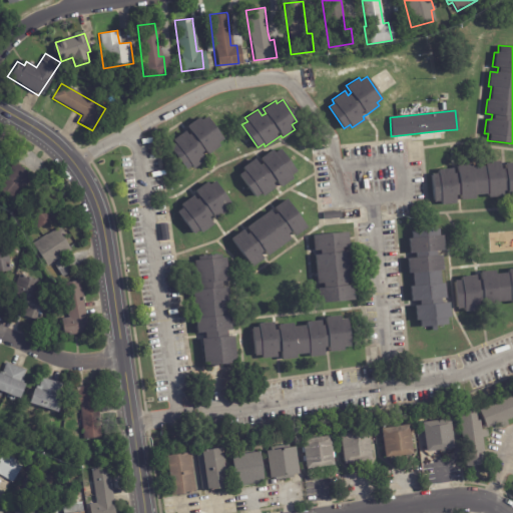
[(205,153),(200,156),(203,160),(191,167),(189,165),(184,169),(169,146),(174,142),(172,139),(185,130),(187,134),(190,132),(186,126),(199,117),(201,119),(206,116),(221,138),(215,142),(217,145),(205,153)]
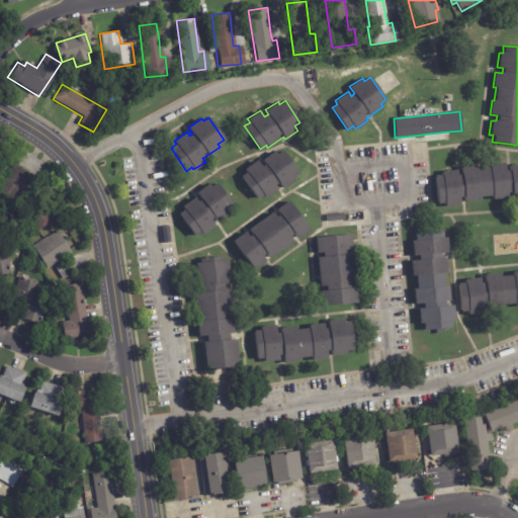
[(282,149),(298,172),(292,176),(294,179),(282,187),(278,181),(274,184),(277,188),(264,196),(262,194),(256,198),(241,175),(247,171),(245,168),(258,159),(262,166),(265,163),(262,159),(275,150),(276,153),(282,149)]
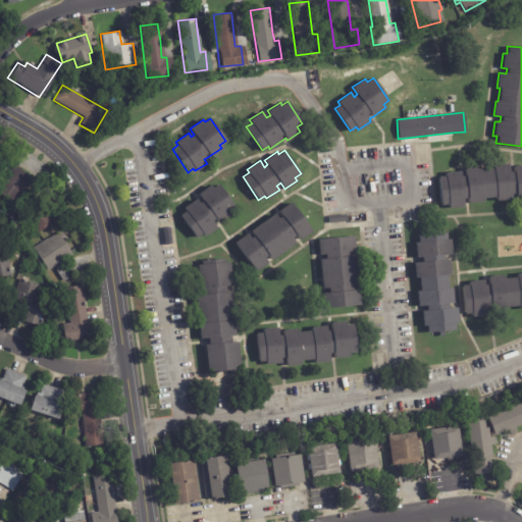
[(512,171),(515,171),(514,166),(521,165),(521,200),(517,201),(517,198),(513,198),(513,200),(498,201),(498,197),(483,198),(484,202),(468,204),(468,198),(464,199),(464,207),(450,208),(450,205),(442,205),(439,177),(448,176),(447,172),(462,171),(462,175),(466,175),(465,167),(510,164),(510,171),(512,171)]
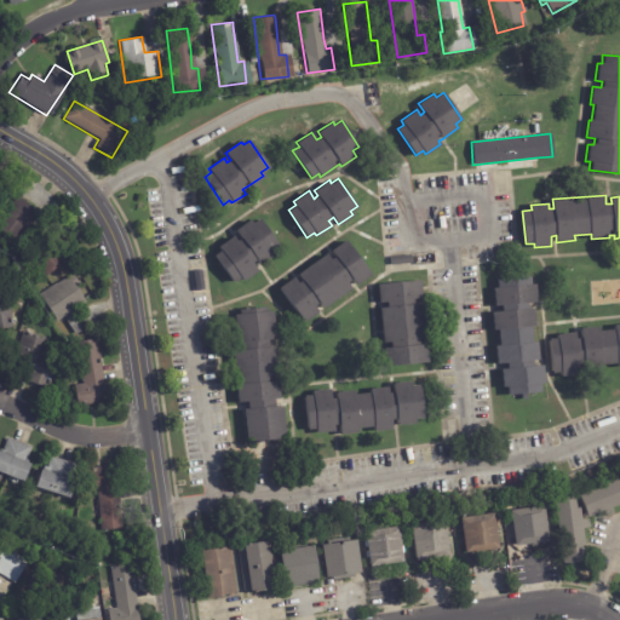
[(44,214),(19,245),(0,227),(0,222),(21,196),(44,214)]
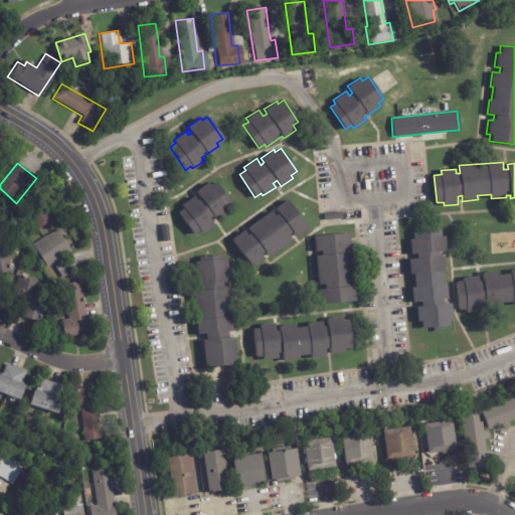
[(215,219),(210,222),(213,225),(210,227),(210,226),(200,233),(198,230),(192,234),(178,211),(183,208),(181,205),(194,196),(191,193),(208,182),(209,185),(215,181),(230,203),(227,205),(229,208),(226,210),(226,211),(215,219)]
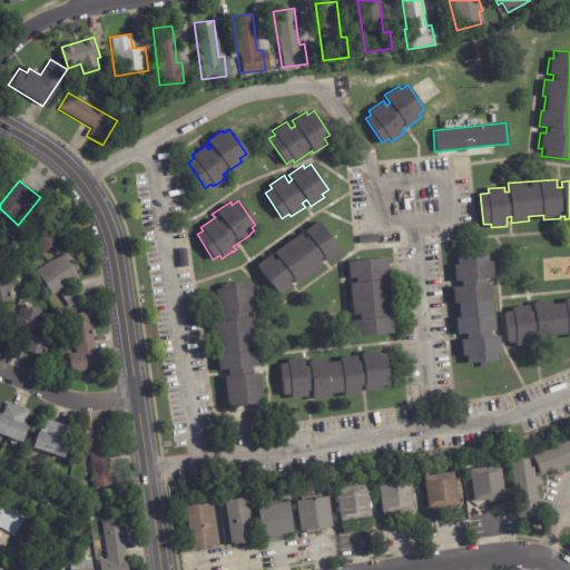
[(58,213),(68,225),(58,233),(64,239),(42,256),(37,249),(33,252),(23,239),(27,237),(21,229),(37,217),(38,218),(43,214),(47,217),(56,210),(58,213)]
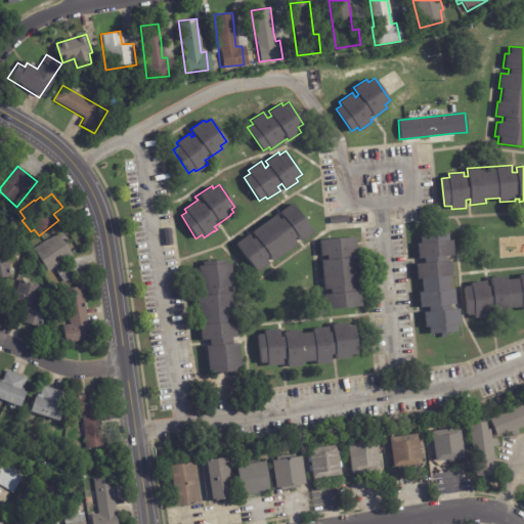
[(301,241),(300,241),(297,235),(293,238),(297,244),(272,261),(269,256),(265,259),(268,263),(256,272),(236,243),(249,234),(252,238),(255,236),(252,231),(276,214),(279,219),(282,217),(279,212),(293,203),(312,231),(301,241)]
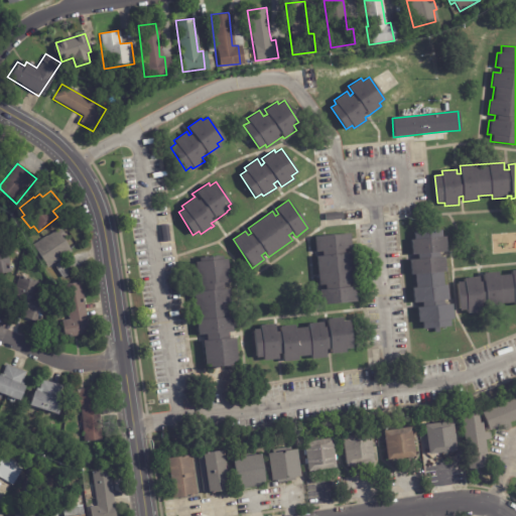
[(344,220),(328,221),(327,213),(344,212),(344,220)]
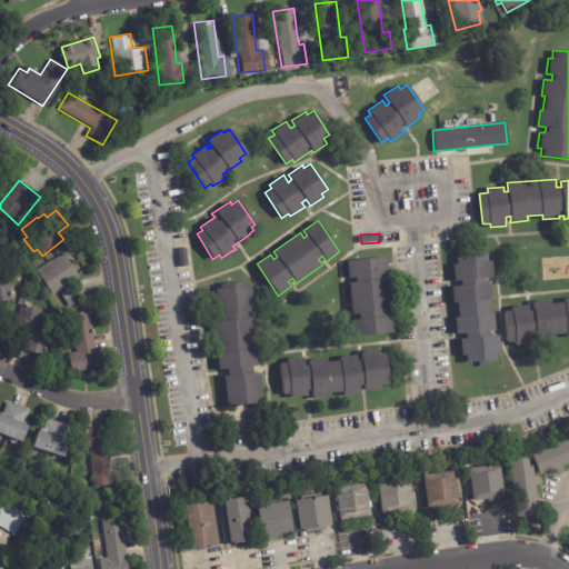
[(180,267),(177,249),(183,248),(187,266),(180,267)]
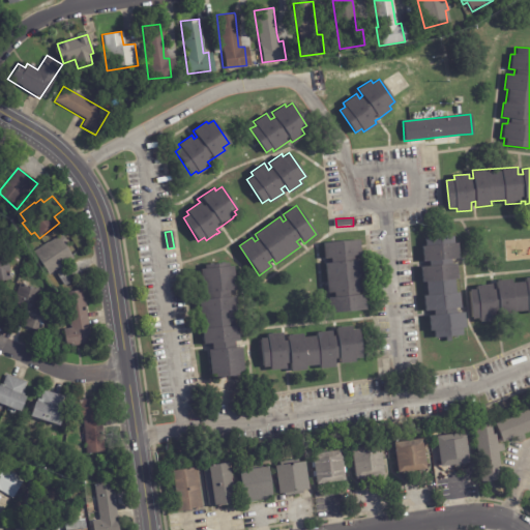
[(68,268),(77,281),(65,287),(57,273),(61,271),(60,269),(50,275),(35,253),(63,235),(68,242),(65,243),(76,259),(64,266),(65,268),(68,267),(68,268)]
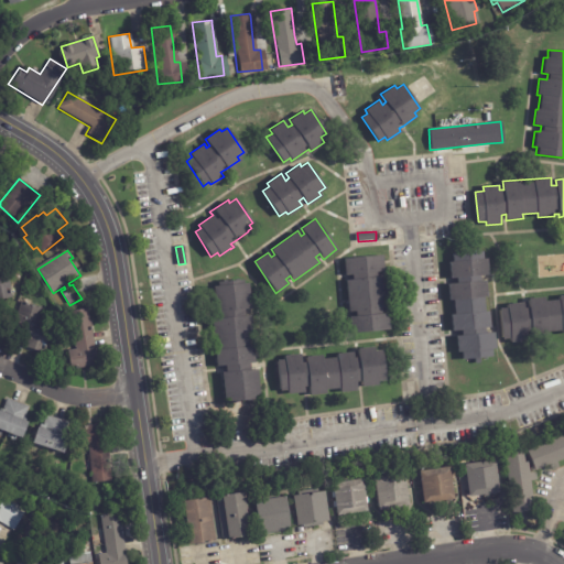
[(487,274),(487,275),(478,277),(479,281),(484,281),(485,296),(481,297),(484,311),(487,311),(488,328),(483,328),(483,333),(491,332),(494,348),(489,349),(490,357),(459,360),(459,353),(455,354),(453,336),(459,336),(459,331),(449,332),(448,315),(452,315),(451,301),(447,301),(446,284),(454,283),(453,279),(448,280),(446,262),(451,262),(449,255),(480,251),(481,259),(485,258),(487,274)]
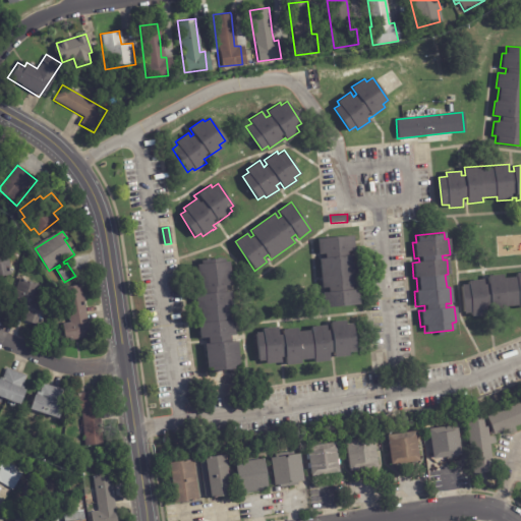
[(355,241),(356,251),(350,251),(350,256),(357,256),(359,285),(353,286),(354,290),(360,290),(361,306),(326,309),(325,293),(331,292),(330,288),(324,289),(321,258),(327,258),(327,253),(321,254),(320,238),(355,235),(355,241)]
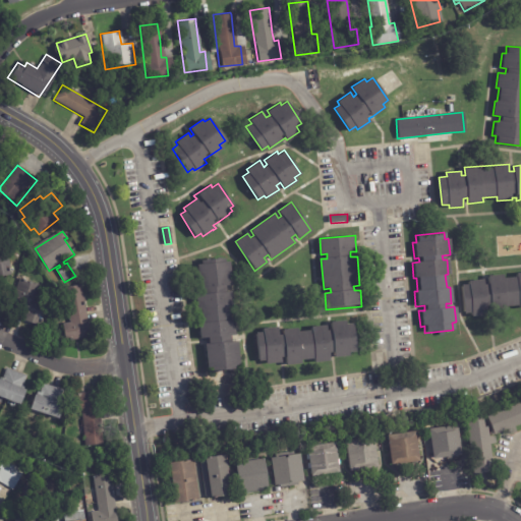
[(0,277),(0,252),(8,251),(12,276),(0,277)]
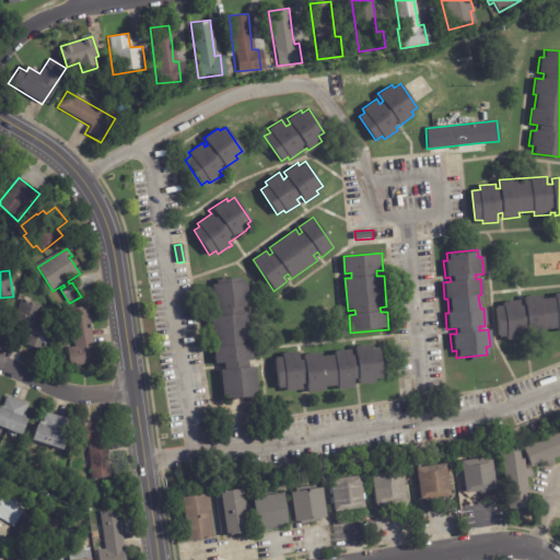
[(251,316),(254,361),(249,361),(249,368),(257,368),(259,393),(254,393),(254,397),(230,399),(230,395),(224,395),(222,370),(225,370),(225,364),(217,364),(214,347),(219,347),(218,334),(213,334),(212,317),(221,317),(220,311),(216,311),(213,284),(220,283),(220,280),(243,278),(243,281),(249,281),(252,306),(244,307),(245,314),(251,314),(251,316)]
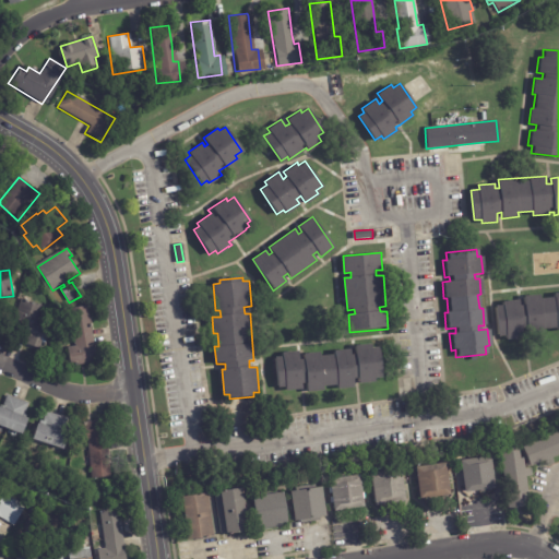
[(558,331),(558,332),(558,329),(544,330),(544,333),(528,334),(528,329),(523,329),(524,339),(507,340),(507,336),(499,336),(496,306),(503,306),(503,300),(521,299),(521,306),(525,305),(524,295),(543,294),(543,298),(556,297),(555,294),(558,293),(558,331)]
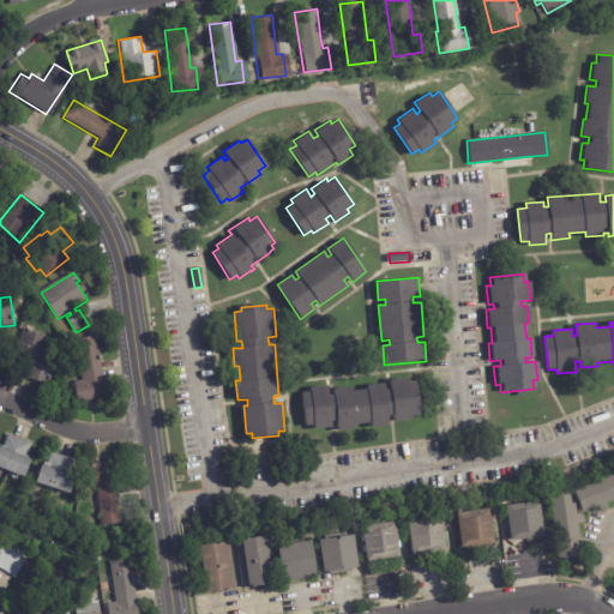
[(59,359),(50,385),(26,377),(29,372),(13,366),(25,329),(52,337),(47,355),(59,359)]
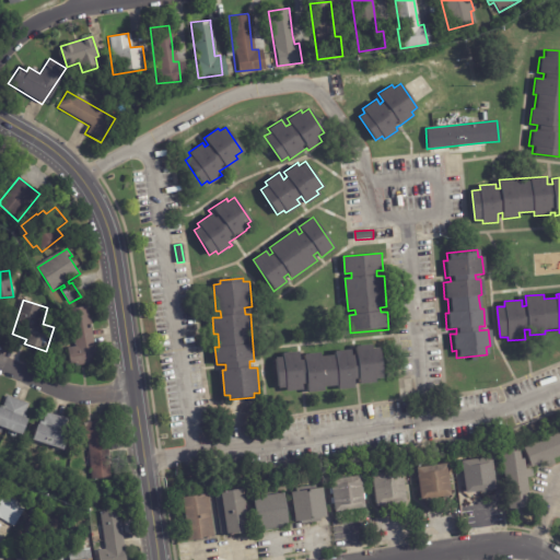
[(95,331),(101,362),(73,366),(71,349),(78,348),(71,310),(90,306),(93,325),(95,325),(95,328),(94,329),(95,331)]
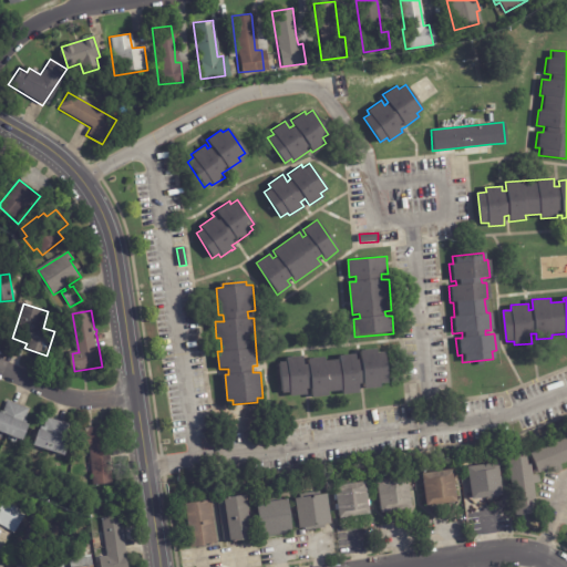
[(363,390),(362,390),(361,384),(356,385),(357,394),(340,395),(340,392),(326,393),(327,397),(310,398),(309,390),(303,390),(305,397),(287,398),(287,393),(279,394),(277,362),(284,362),(284,359),(300,358),(301,366),(306,366),(305,359),(322,358),(323,362),(337,361),(337,356),(353,354),(353,360),(359,360),(358,351),(374,350),(374,353),(383,353),(385,384),(378,384),(378,389),(363,390)]
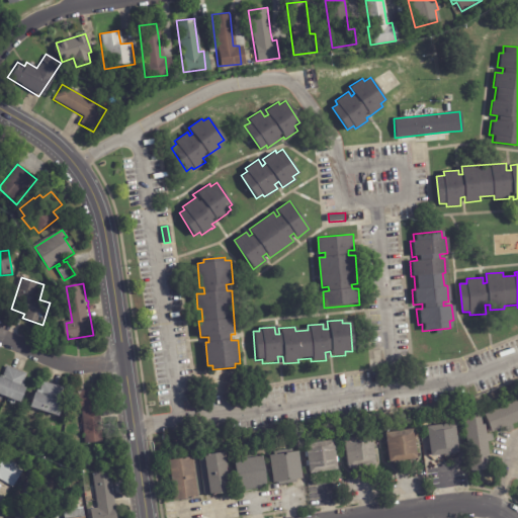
[(11,367),(26,373),(21,385),(27,387),(22,403),(0,394),(0,377),(2,378),(7,366),(11,367)]
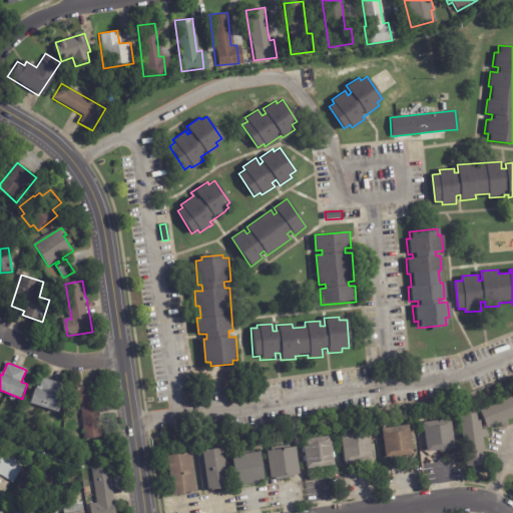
[(47,380),(62,384),(58,397),(64,398),(59,413),(31,404),(36,389),(38,390),(42,378),(47,380)]
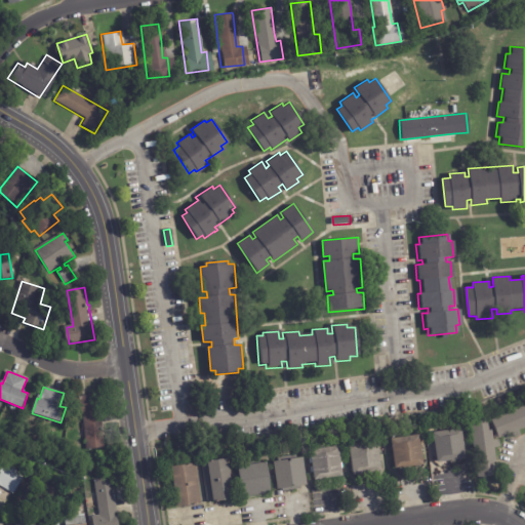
[(86,423),(85,414),(77,415),(76,398),(101,395),(106,449),(88,450),(86,423)]
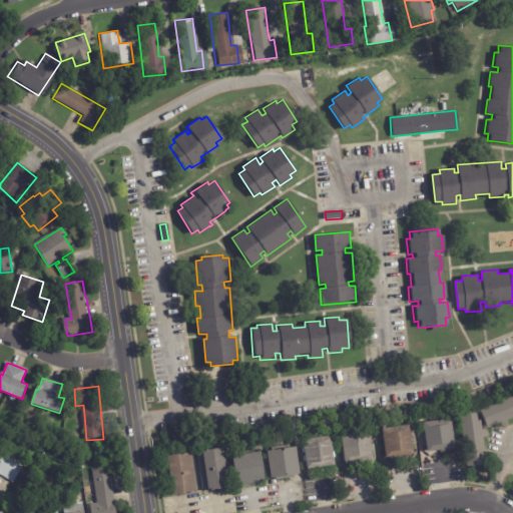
[(512,416),(505,419),(507,425),(501,428),(498,422),(485,428),(477,408),(512,394),(512,416)]
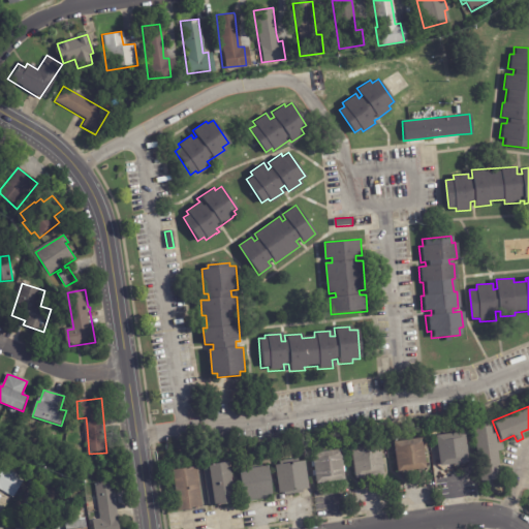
[(487,423),(488,435),(492,434),(493,444),(499,443),(500,450),(494,452),(496,468),(502,467),(503,474),(497,475),(498,479),(477,483),(469,426),(487,423)]
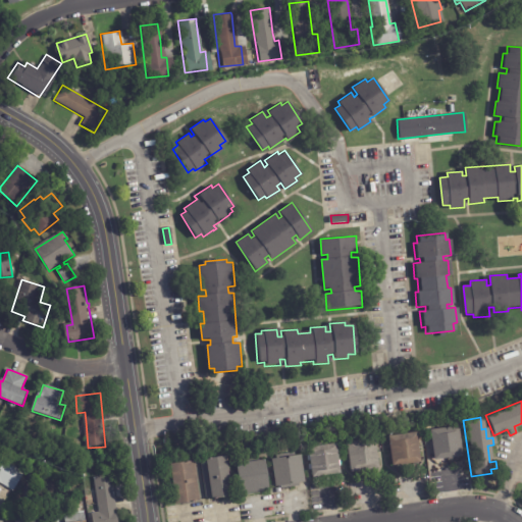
[(453,435),(456,457),(451,457),(451,464),(437,466),(436,460),(428,461),(423,430),(452,426),(453,435)]
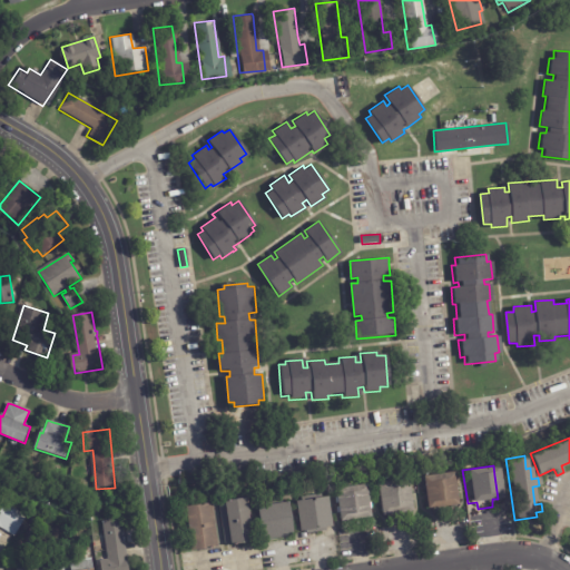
[(453,489),(455,504),(425,509),(420,477),(451,472),(453,489)]
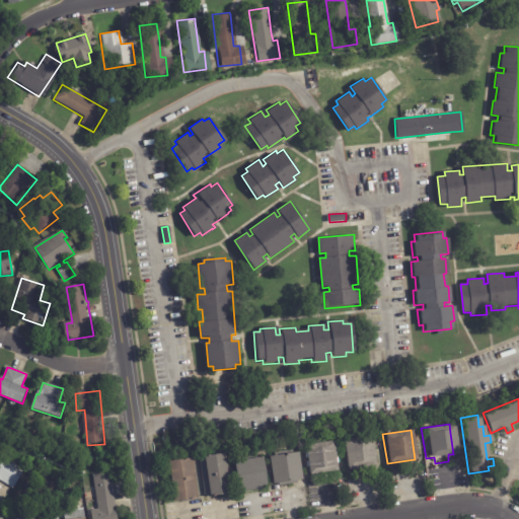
[(372,456),(373,466),(345,470),(341,440),(369,436),(372,456)]
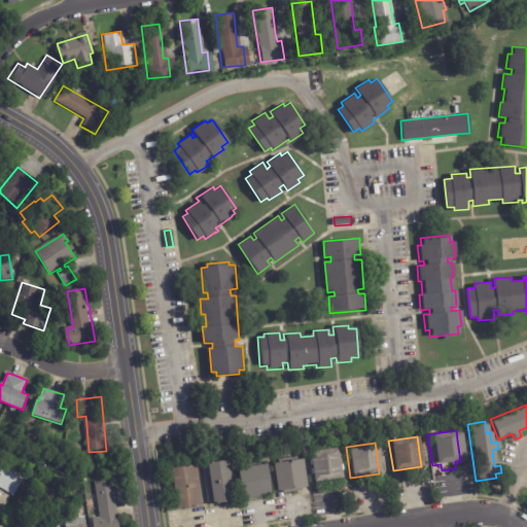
[(334,449),(339,479),(336,479),(337,482),(320,485),(319,482),(311,483),(306,453),(334,448),(334,449)]
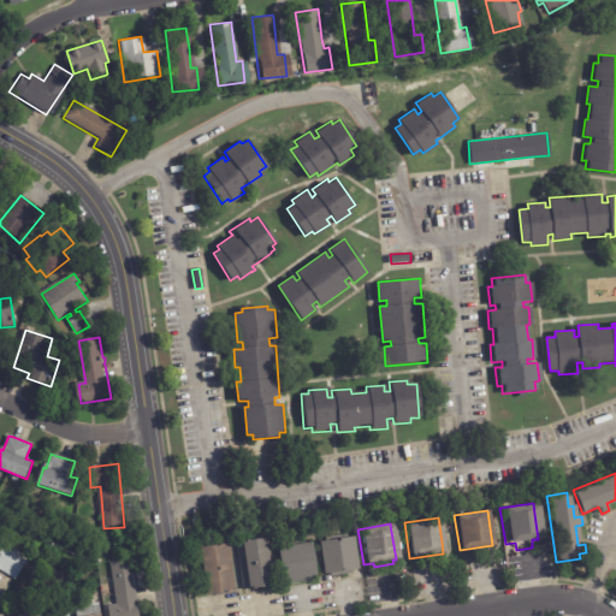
[(31,558),(17,580),(1,570),(0,572),(0,534),(17,546),(16,549),(31,558)]
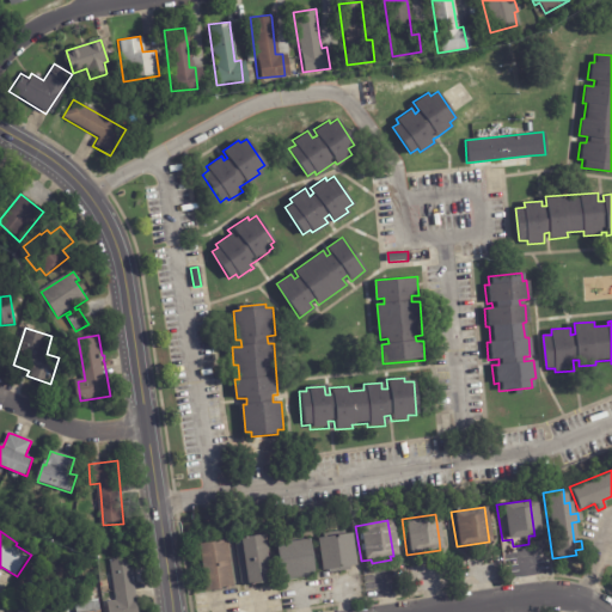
[(346,544),(350,565),(347,567),(347,570),(326,574),(325,569),(316,571),(311,539),(323,538),(323,539),(326,539),(326,538),(344,534),(346,544)]
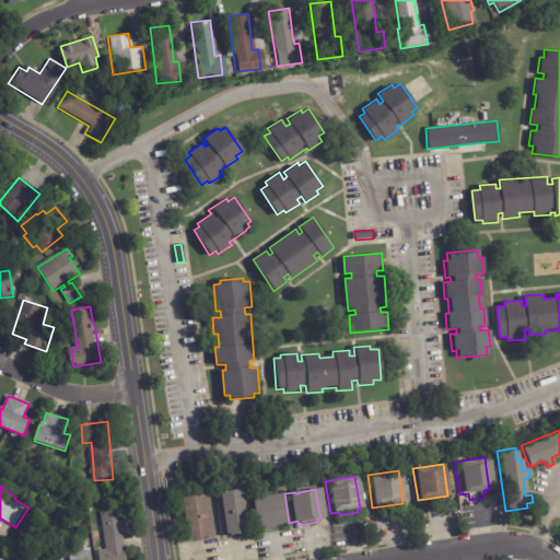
[(238,516),(241,533),(218,537),(211,494),(217,493),(217,492),(234,490),(238,516)]
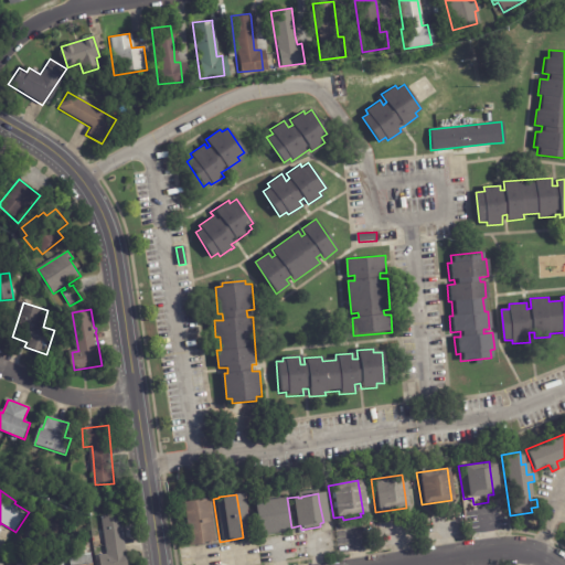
[(280,530),(280,532),(256,536),(256,533),(251,534),(246,503),(277,498),(283,529),(280,530)]
